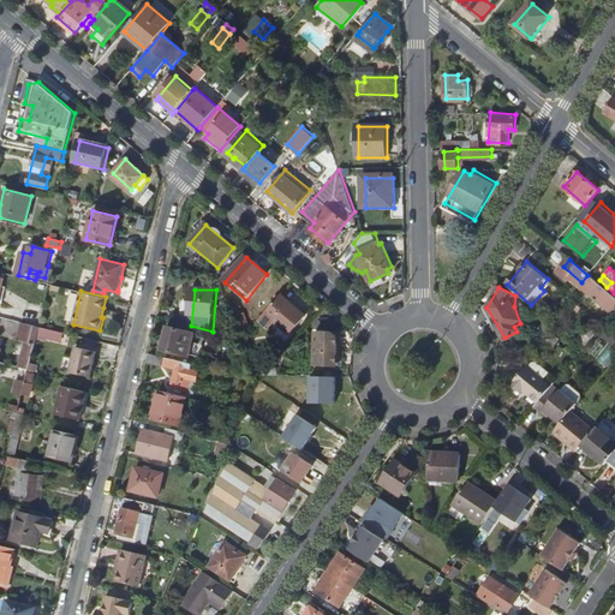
[(298,308),(282,294),(260,322),(269,330),(276,321),(290,333),(303,317),(296,311),(298,308)]
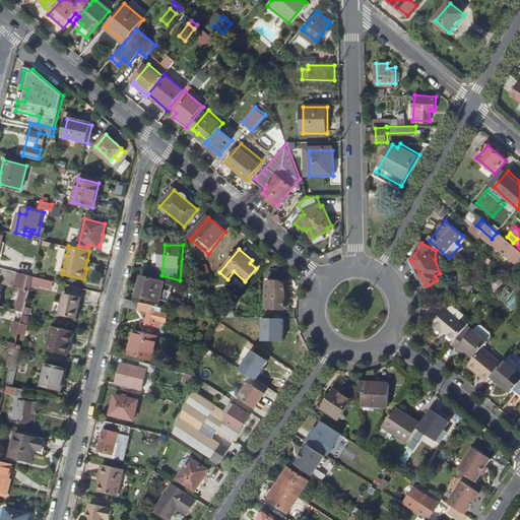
[(21,288),(16,310),(22,312),(24,312),(30,284),(33,276),(20,273),(16,287),(21,288)]
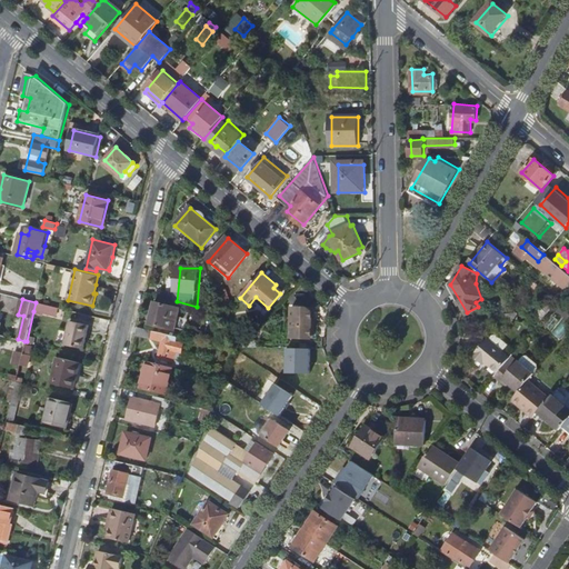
[(42,312),(45,305),(37,302),(36,302),(33,311),(42,312)]
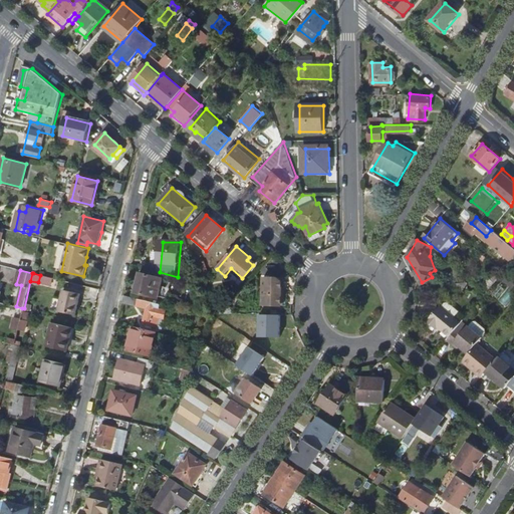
[(213,282),(210,273),(200,276),(203,283),(203,285),(213,282)]
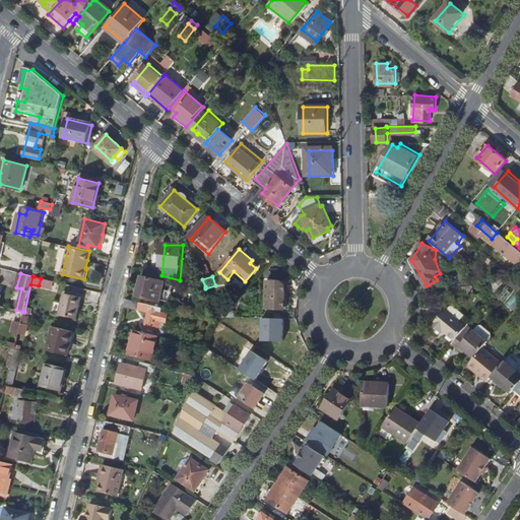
[(166,282),(147,277),(144,287),(140,287),(138,297),(160,302),(166,282)]
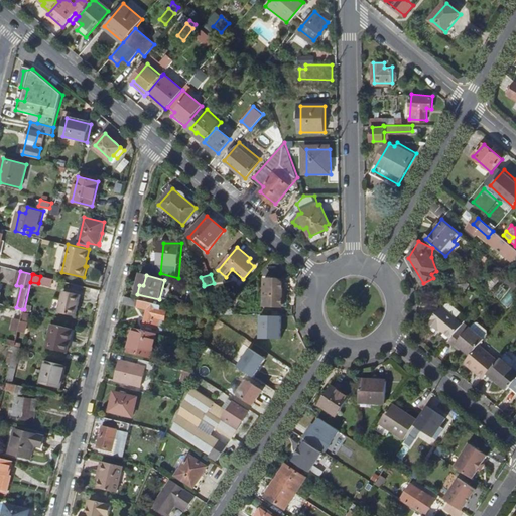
[(284,290),(287,286),(287,280),(266,281),(266,307),(283,306),(284,290)]
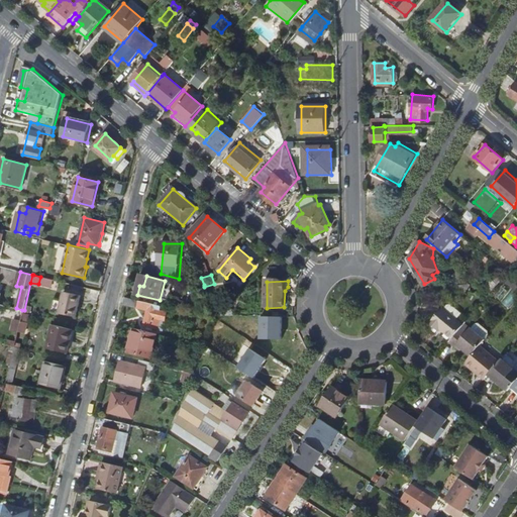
[(443,285),(444,295),(456,294),(455,286),(455,284),(443,285)]
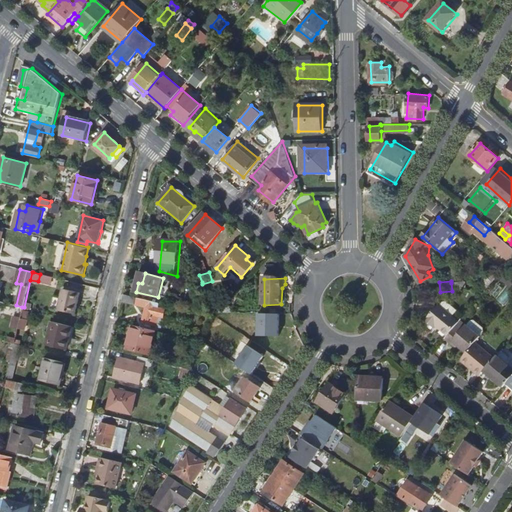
[(451,283),(452,291),(468,289),(467,281),(451,283)]
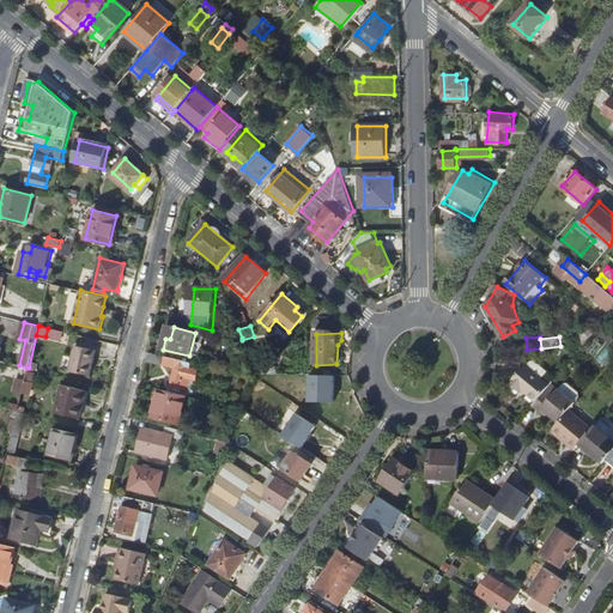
[(70,369),(89,374),(95,349),(74,344),(70,369)]
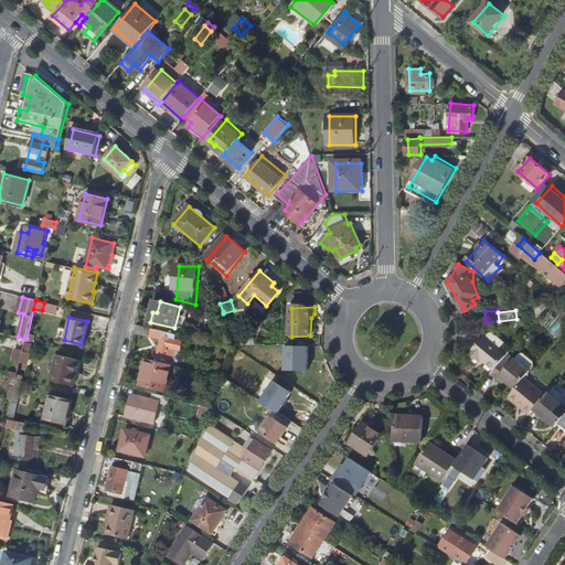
[(176,340),(178,334),(138,324),(136,332),(162,339),(158,356),(171,360),(173,352),(181,354),(184,342),(176,340)]
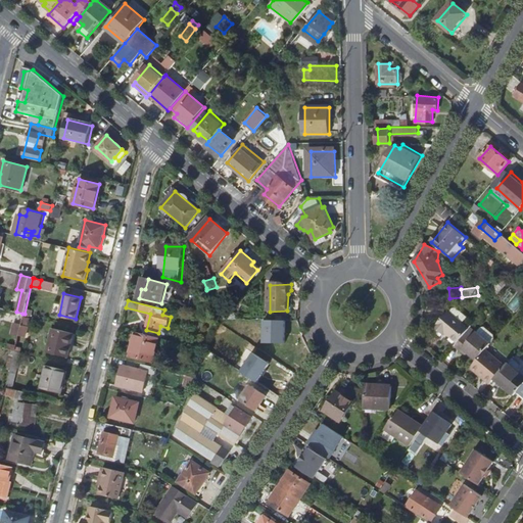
[(446,331),(459,341),(467,332),(470,329),(448,312),(436,327),(444,334),(446,331)]
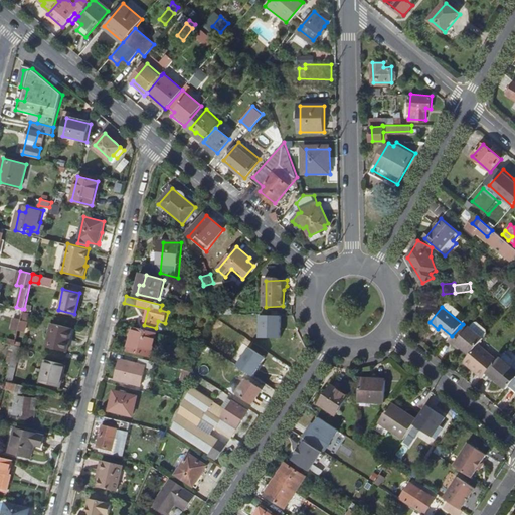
[(30,313),(23,312),(21,322),(28,323),(30,313)]
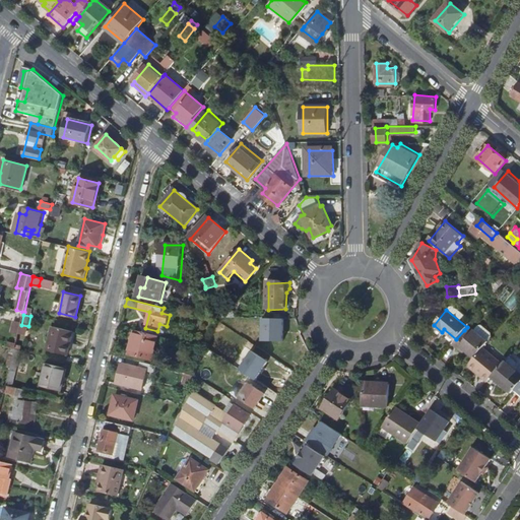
[(262,341),(283,342),(284,319),(263,319),(262,341)]
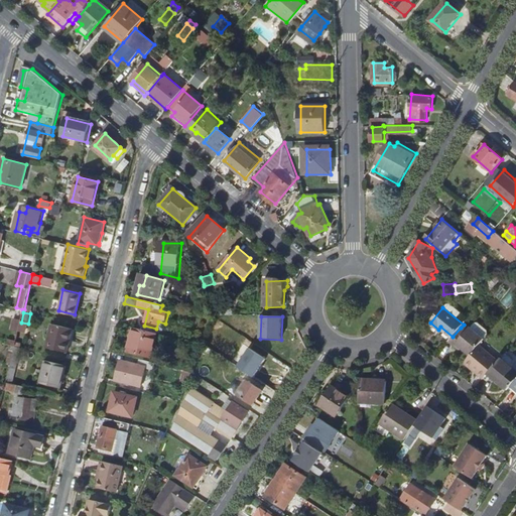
[(163,330),(165,324),(158,321),(156,329),(163,330)]
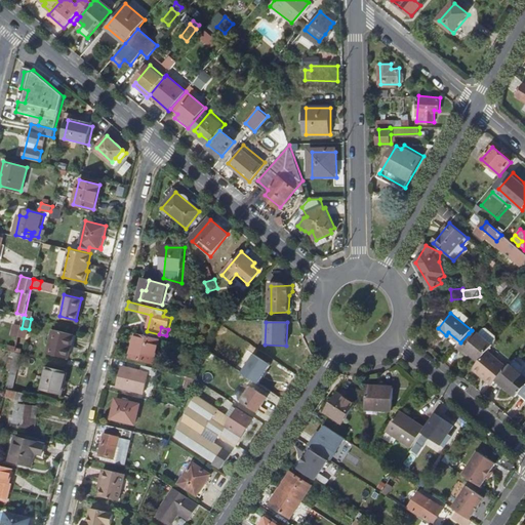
[(496,336),(486,328),(482,328),(478,333),(478,332),(474,337),(469,333),(460,342),(456,348),(461,352),(465,350),(470,354),(479,361),(488,351),(493,345),(496,340),(496,336)]
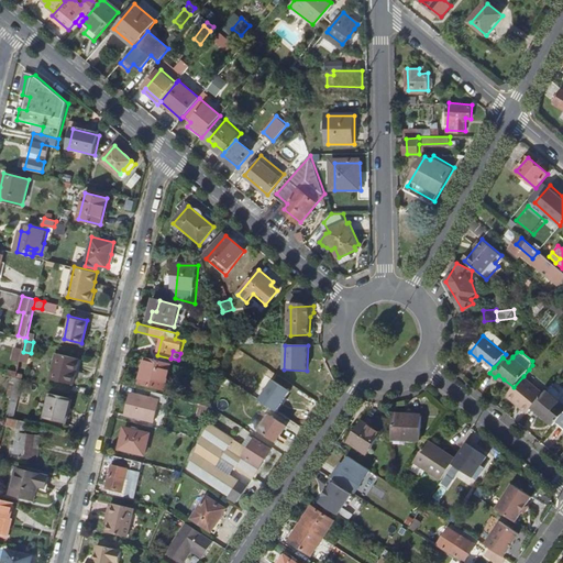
[(51,378),(73,384),(78,359),(57,353),(51,378)]
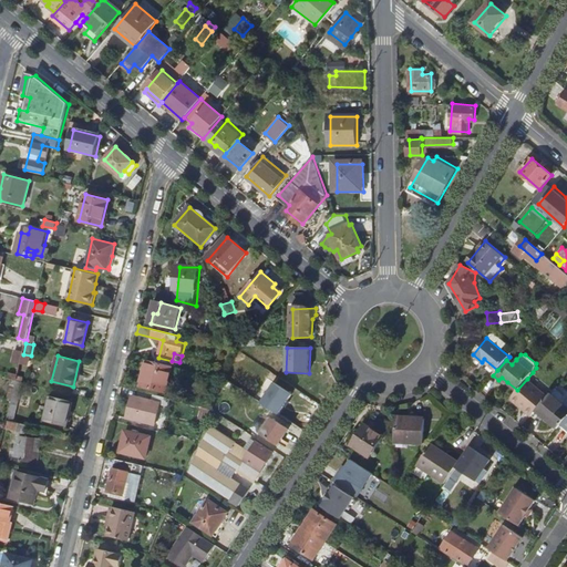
[(167,392),(174,367),(148,360),(142,385),(167,392)]
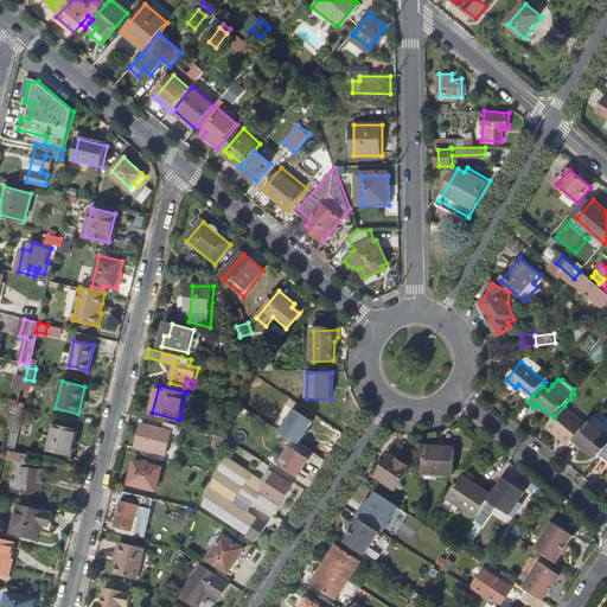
[(547,427),(569,446),(575,439),(587,425),(564,406),(554,417),(547,427)]
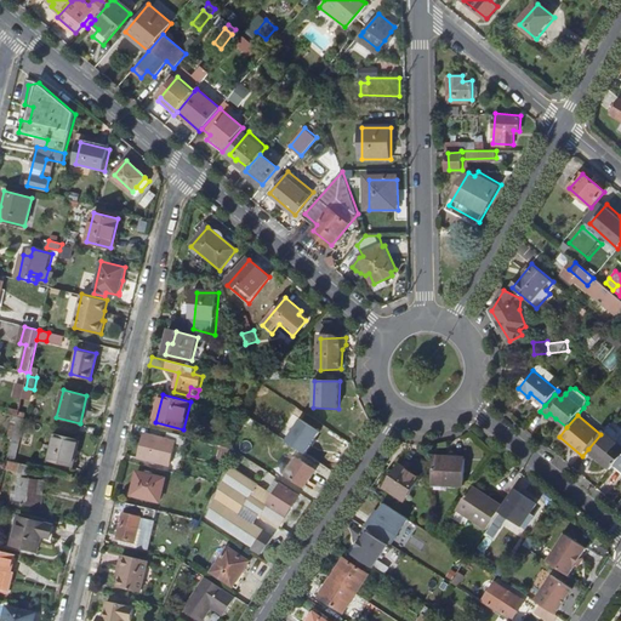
[(13,462),(24,419),(23,417),(18,416),(13,439),(7,460),(13,462)]
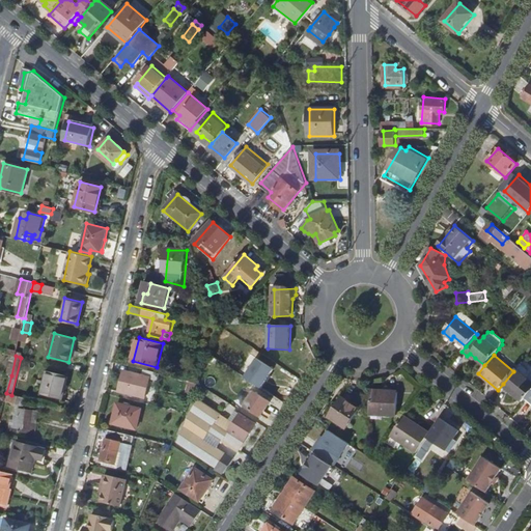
[(257,359),(246,378),(262,389),(275,369),(257,359)]
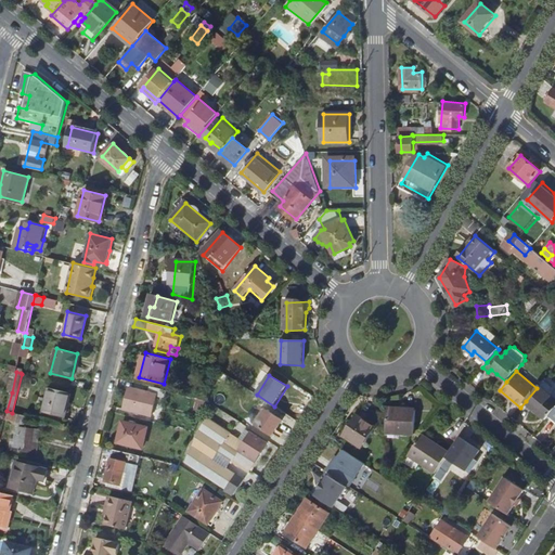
[(553,387),(544,379),(539,386),(547,392),(553,387)]
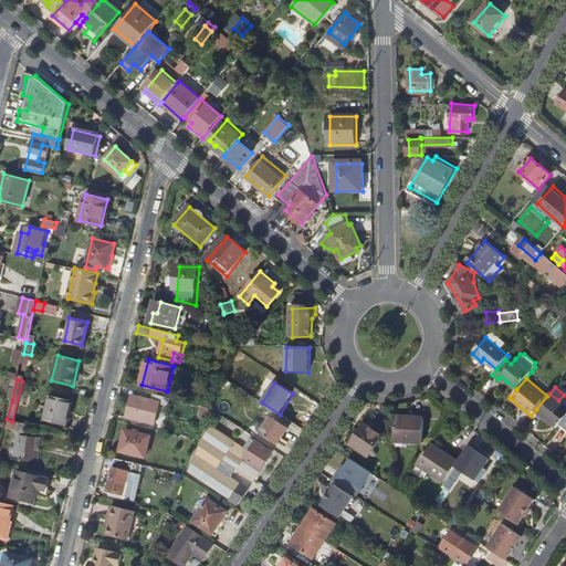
[(565,415),(565,407),(558,400),(549,394),(547,396),(536,409),(556,426),(559,422),(565,415)]
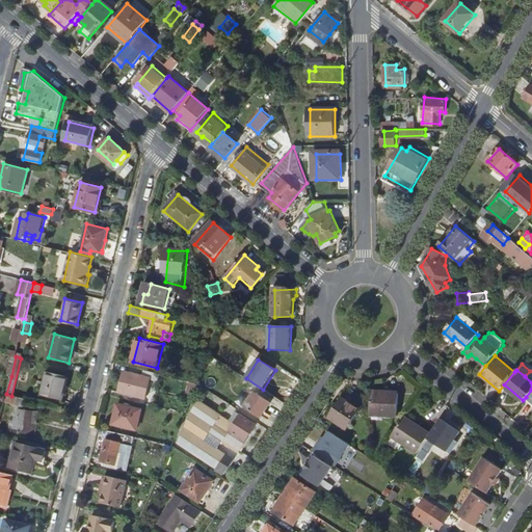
[(43,394),(62,399),(68,376),(48,371),(43,394)]
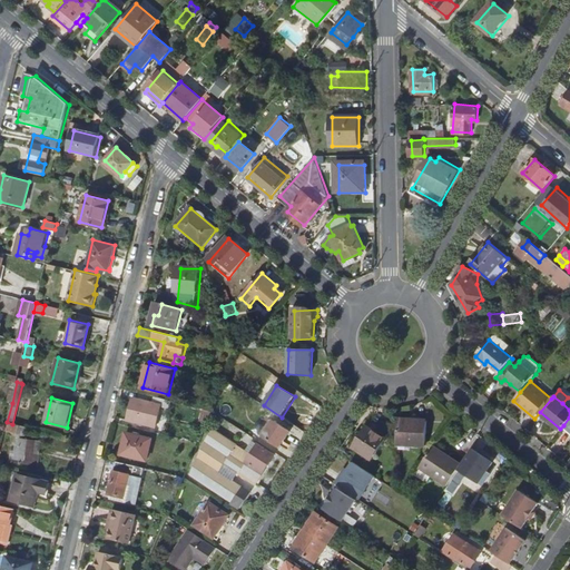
[(170,406),(173,402),(155,397),(154,402),(134,397),(128,420),(156,428),(161,404),(170,406)]
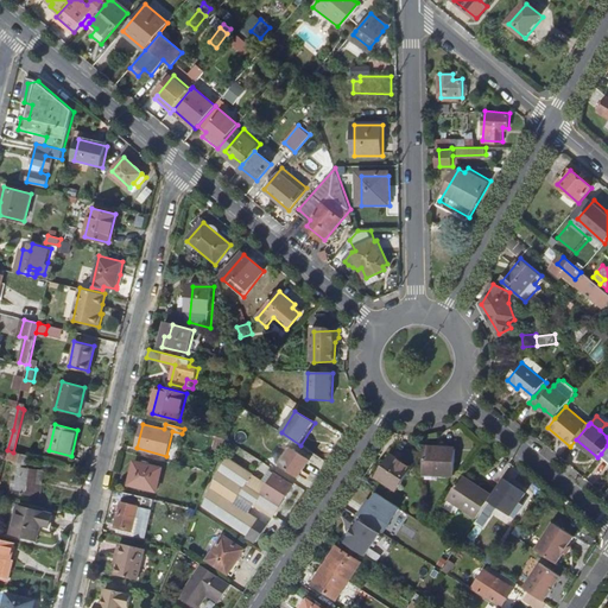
[(301,475),(304,468),(310,460),(293,449),(284,464),(301,475)]
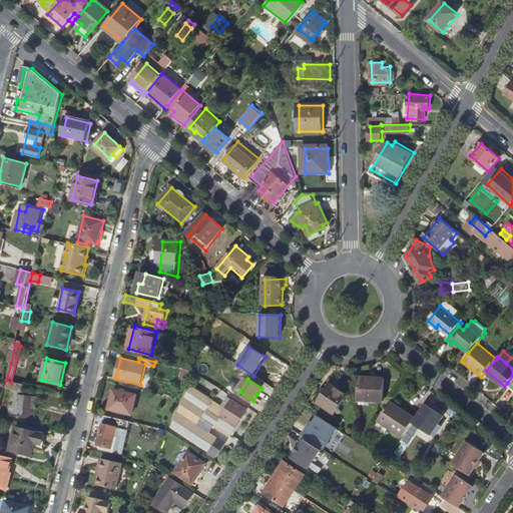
[(374,402),(379,403),(383,403),(384,380),(360,379),(358,399),(374,400),(374,402)]
